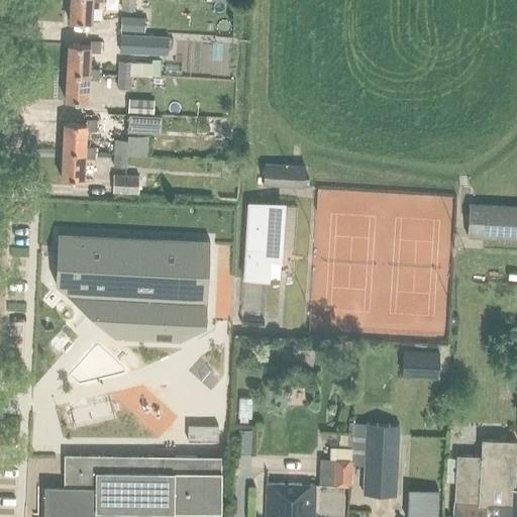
[(103,0),(70,0),(69,23),(90,24),(91,2),(104,3),(103,0)]
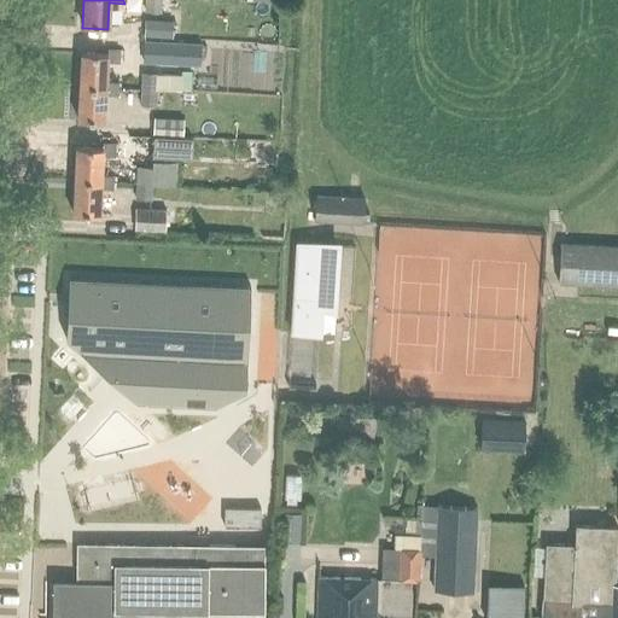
[(162,13),(162,0),(145,0),(145,12),(162,13)]
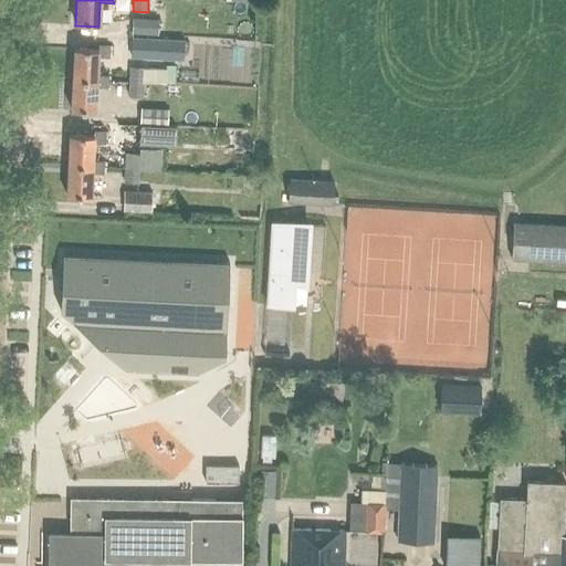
[(134,34),(160,34),(160,19),(134,18),(134,34)]
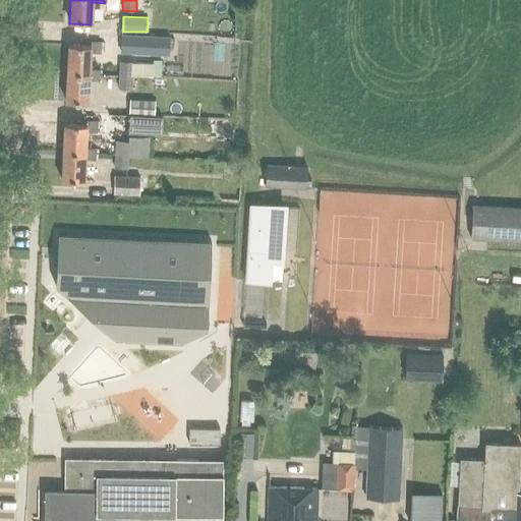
[(122,53),(170,55),(171,36),(123,34),(122,53)]
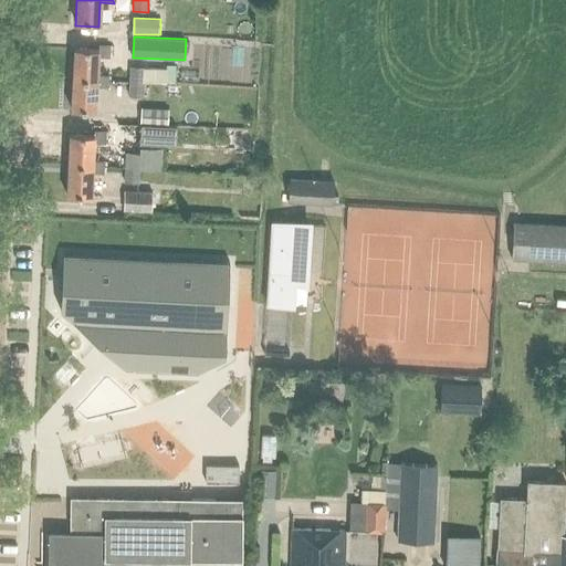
[(96,83),(96,77),(97,58),(111,59),(111,49),(98,48),(97,52),(73,51),(72,82),(96,83)]
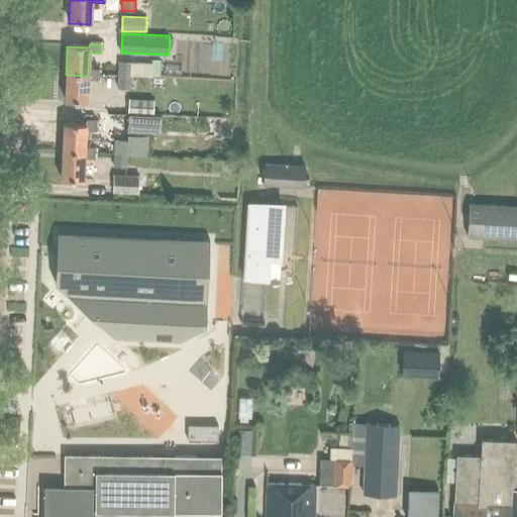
[(118,62),(118,77),(131,77),(131,76),(132,64),(132,62),(118,62)]
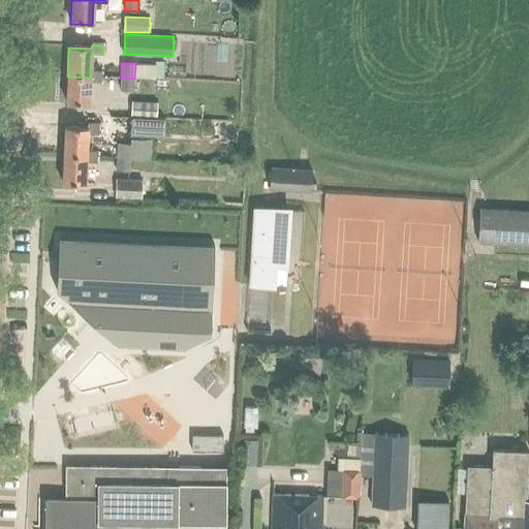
[(156,65),(135,65),(134,78),(155,79),(156,65)]
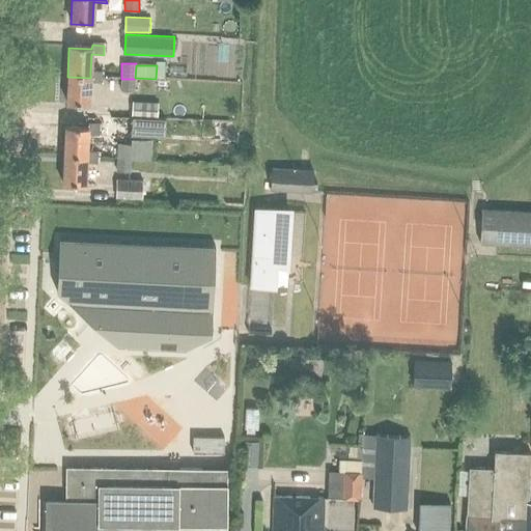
[(103,74),(90,73),(90,78),(67,77),(66,105),(88,106),(89,83),(103,83),(103,74)]
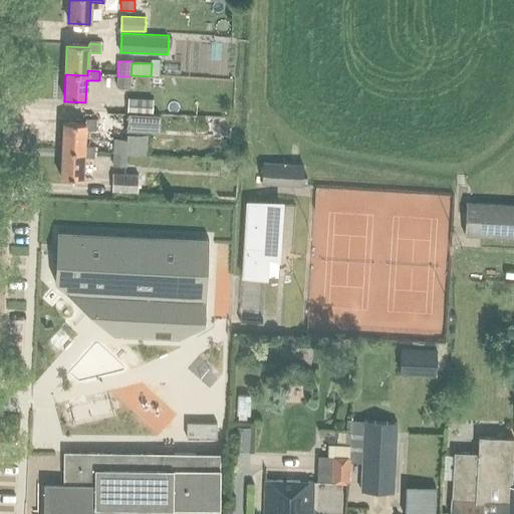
[(131,89),(131,76),(117,76),(116,88),(131,89)]
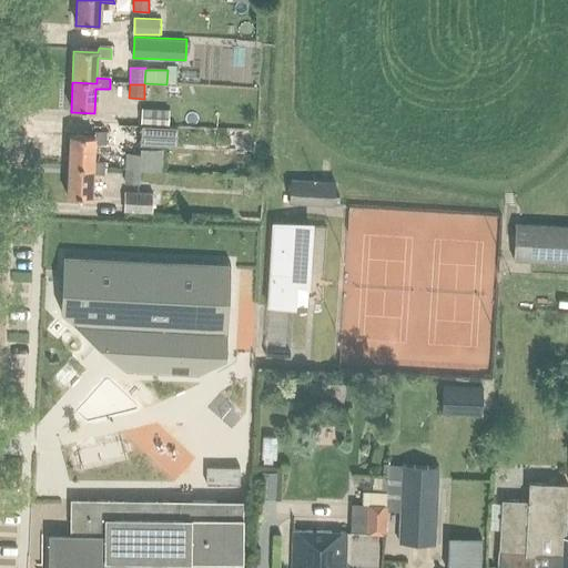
[(169,110),(141,109),(141,124),(169,125),(169,110)]
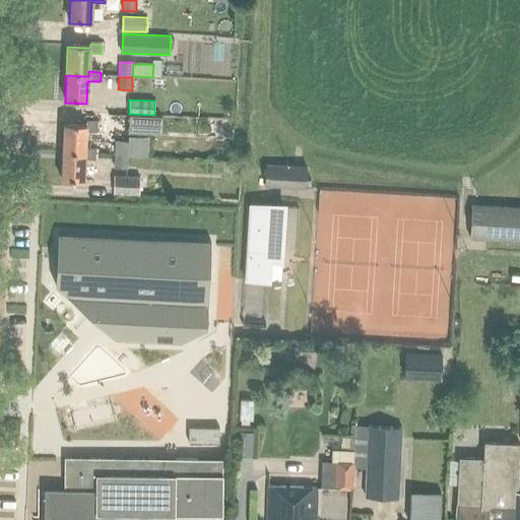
[(163,117),(130,116),(129,133),(161,134),(163,117)]
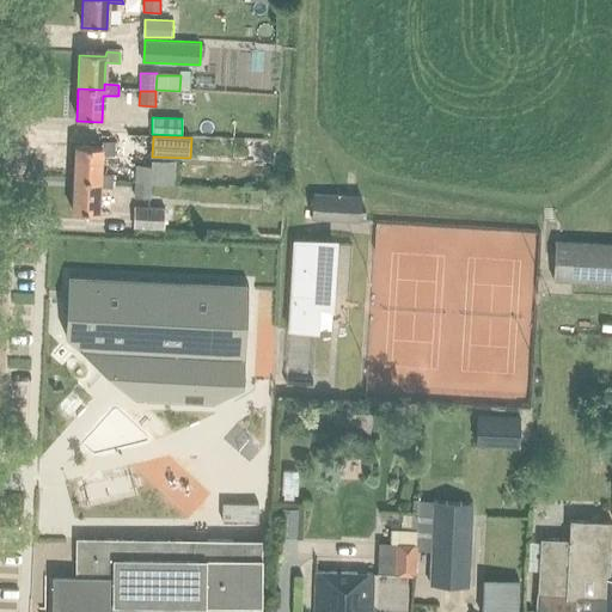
[(99,183),(99,177),(101,155),(115,157),(116,145),(101,145),(101,150),(75,148),(73,181),(99,183)]
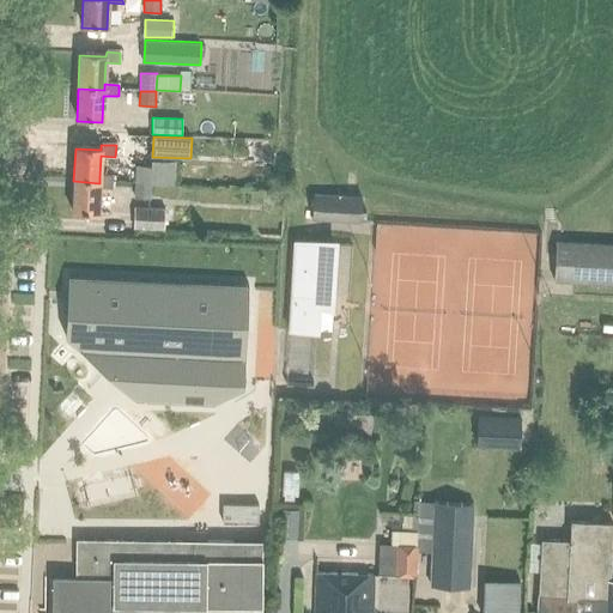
[(152,167),(151,182),(151,184),(175,186),(176,162),(151,161),(151,167),(152,167)]
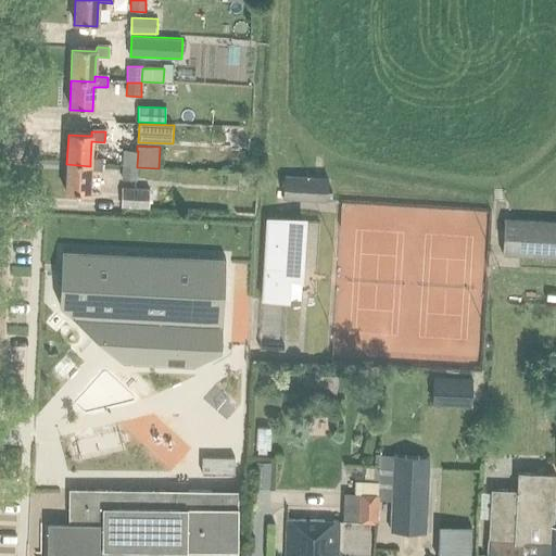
[(123,165),(137,165),(138,151),(137,151),(124,150),(123,165)]
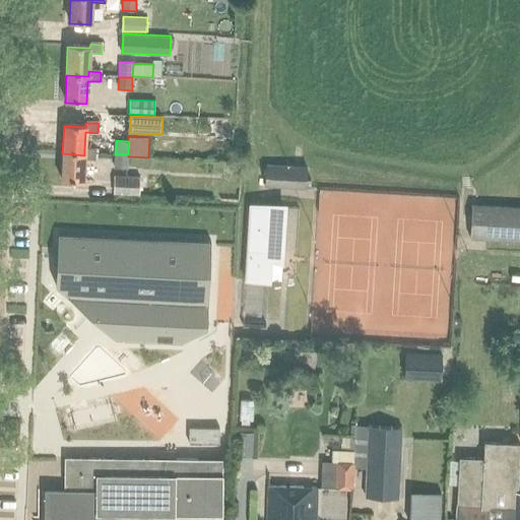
[(96,151),(84,150),(84,155),(62,153),(61,182),(82,183),(83,160),(96,160),(96,151)]
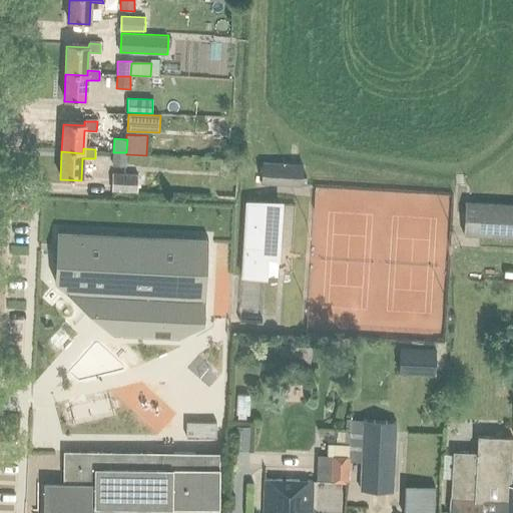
[(126,154),(126,152),(113,152),(112,166),(126,167),(126,154)]
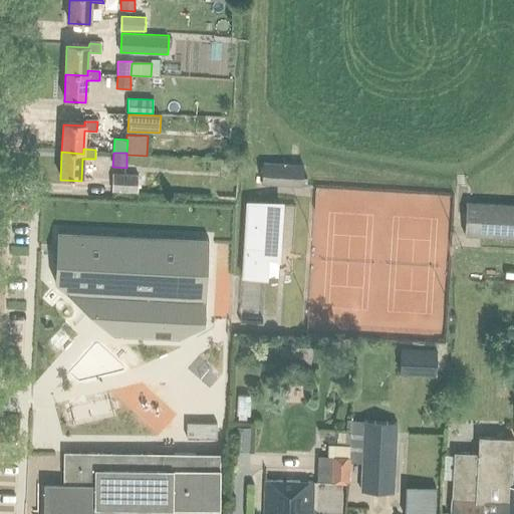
[(262,184),(304,186),(304,164),(263,162),(262,184)]
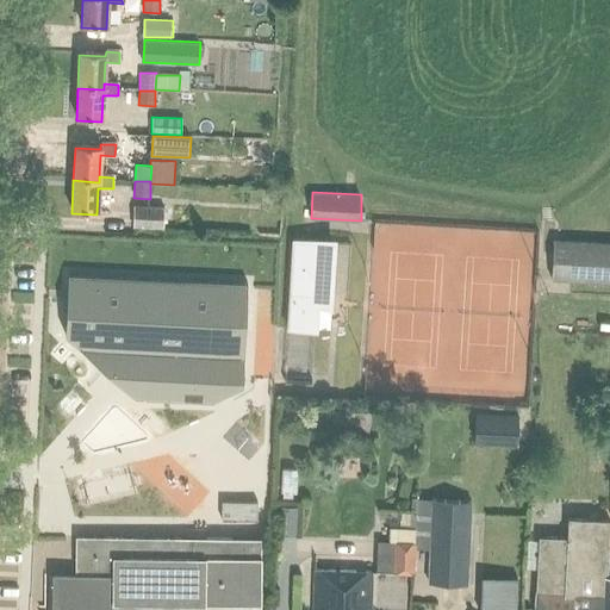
[(163,230),(165,207),(134,206),(132,229),(163,230)]
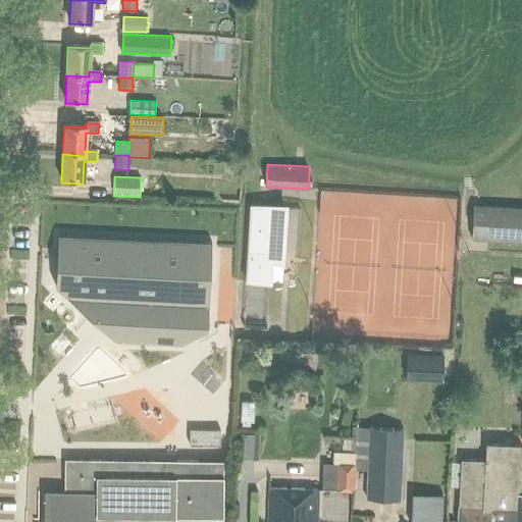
[(273,265),(284,265),(288,206),(251,204),(248,284),(269,284),(272,285),(273,265)]
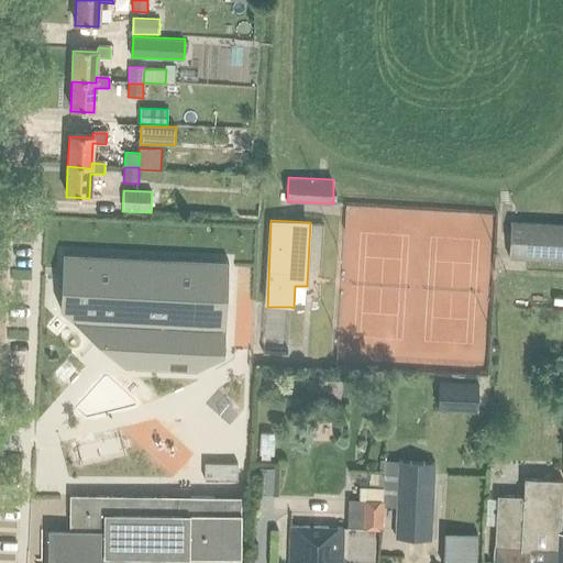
[(562,225),(510,223),(508,258),(562,261),(562,225)]
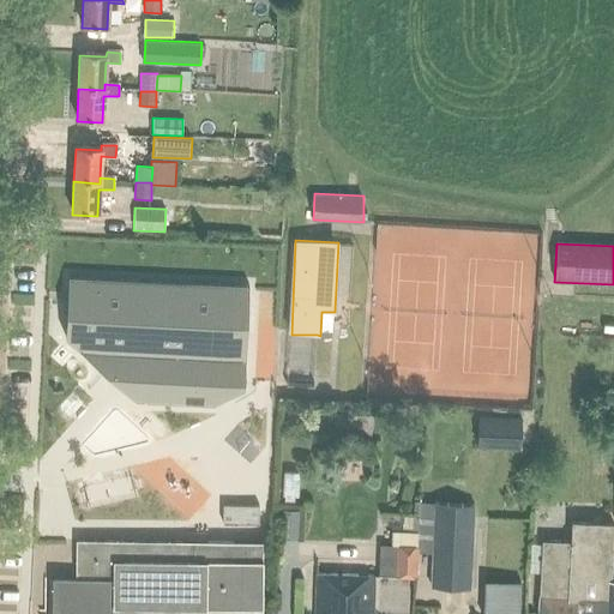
[(68,277),(65,338),(136,403),(214,407),(244,389),(250,287),(68,277)]
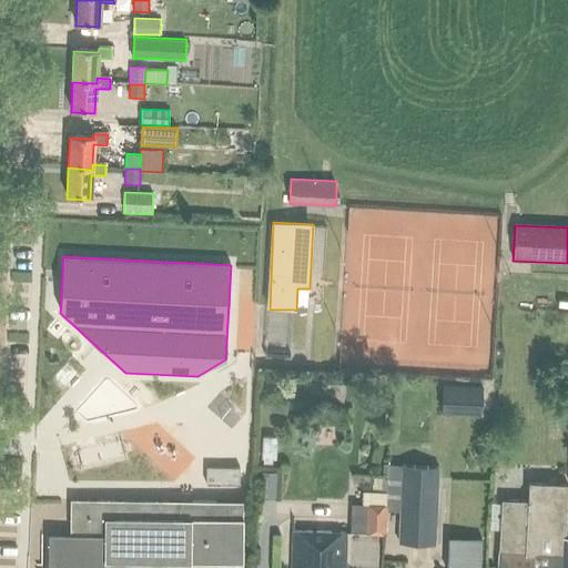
[(443,413),(483,415),(484,387),(444,385),(443,413)]
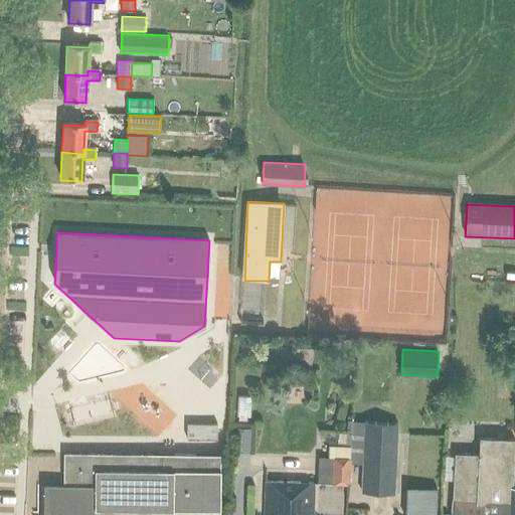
[(349,483),(352,422),(352,420),(348,420),(347,432),(343,432),(342,447),(329,446),(329,459),(320,458),(319,482),(349,483)]
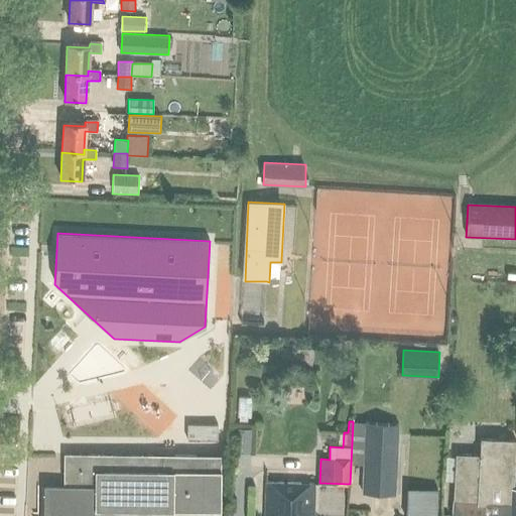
[(394,496),(398,425),(365,423),(361,495),(394,496)]
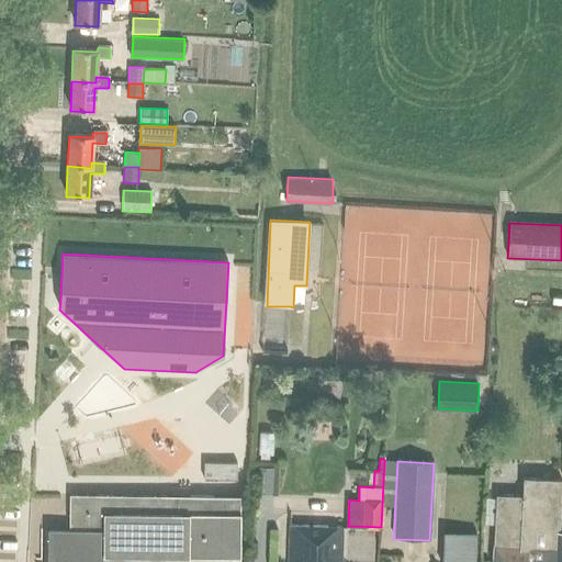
[(204,462),(204,480),(237,480),(237,462),(204,462)]
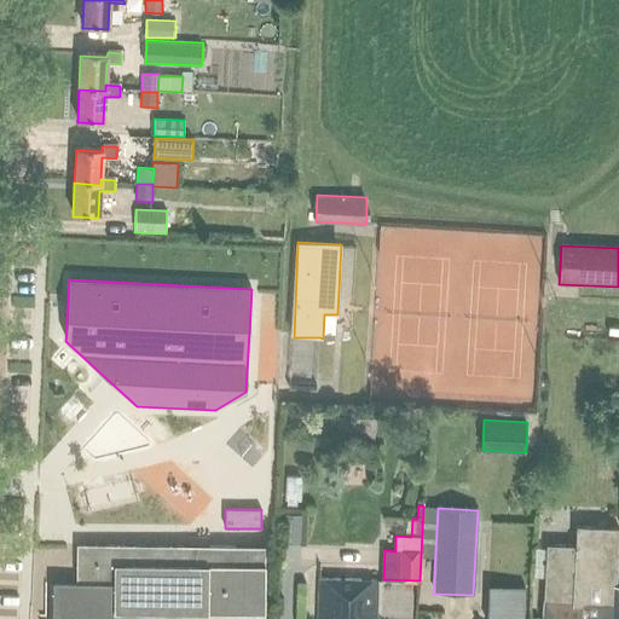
[(288,513),(288,543),(302,543),(302,513),(288,513)]
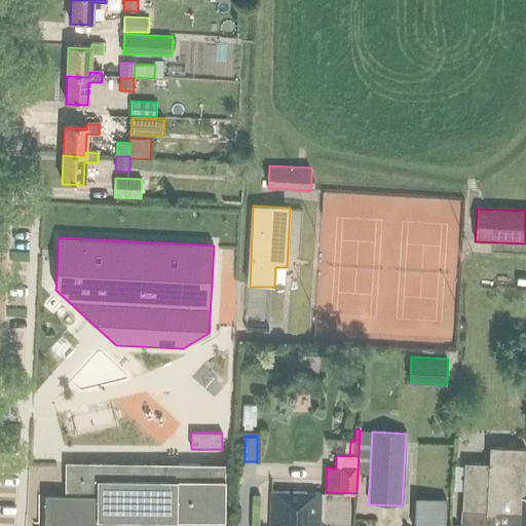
[(464,462),(460,525),(525,525),(525,495),(523,495),(525,447),(489,446),(488,463),(464,462)]
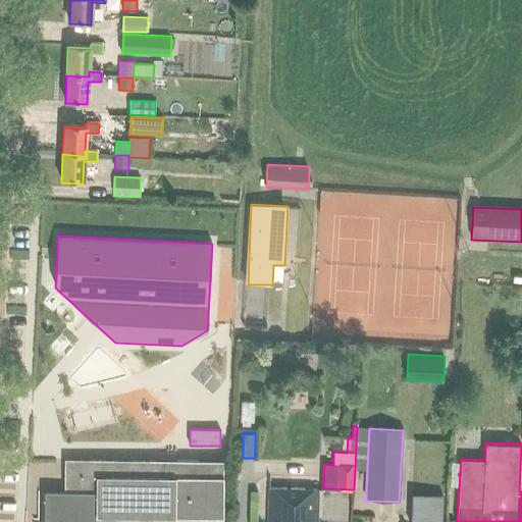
[(222,521),(224,461),(65,459),(64,491),(45,491),(44,521),(222,521)]
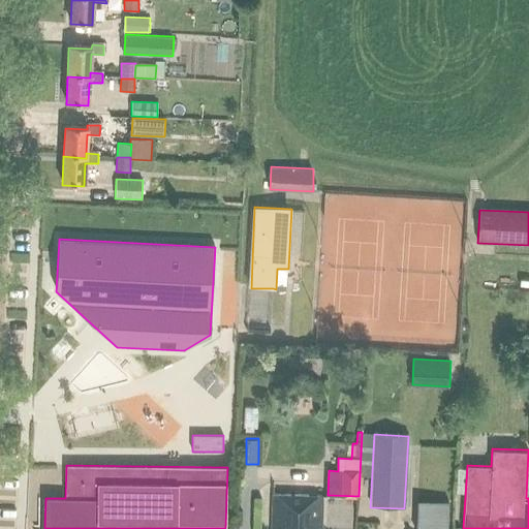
[(319,528),(321,498),(272,496),(271,528),(319,528)]
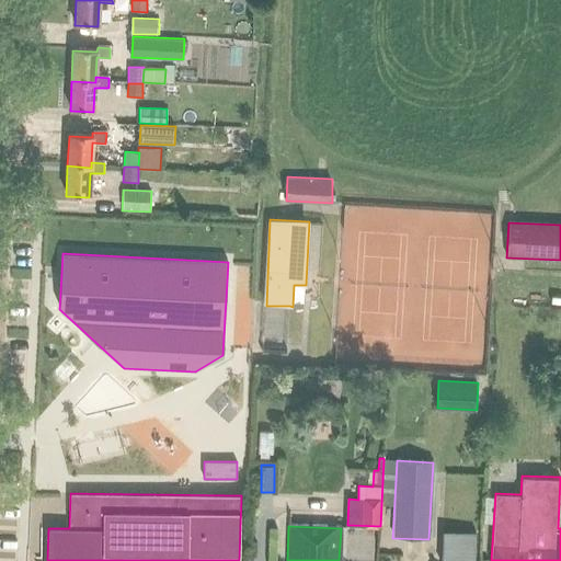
[(473,560),(474,533),(443,531),(441,560),(473,560)]
